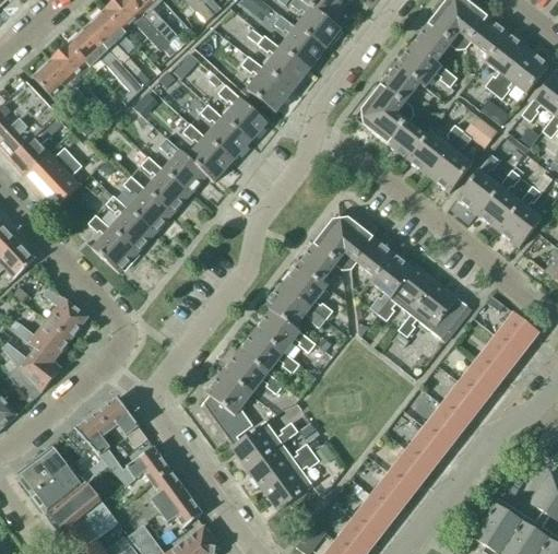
[(161,50),(169,43),(130,0),(114,0),(105,9),(127,33),(137,23),(161,50)]
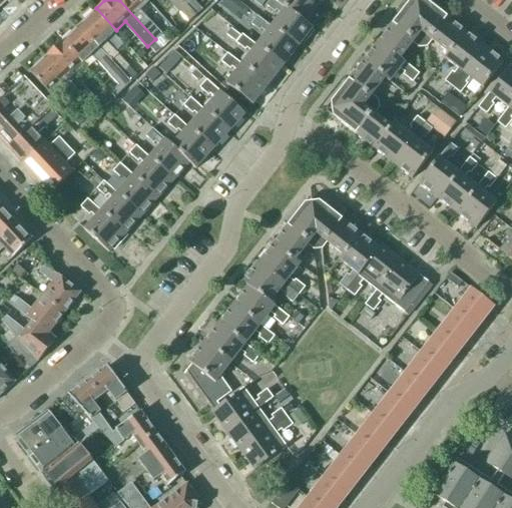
[(119,0),(155,39),(156,38),(155,37),(163,30),(141,6),(148,0),(119,0)]
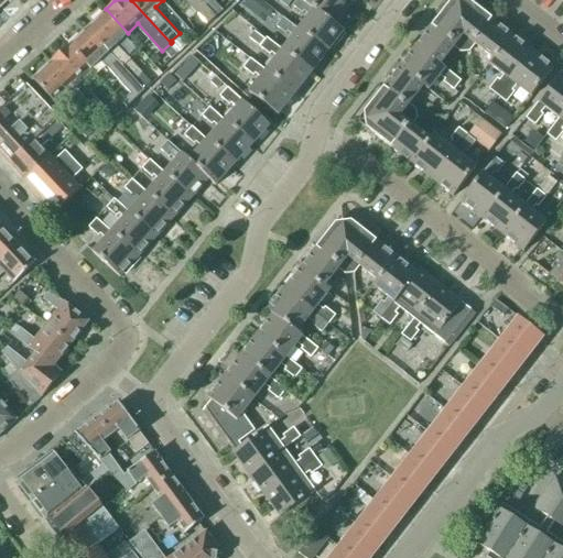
[(206,0),(190,0),(208,20),(217,12),(206,0)]
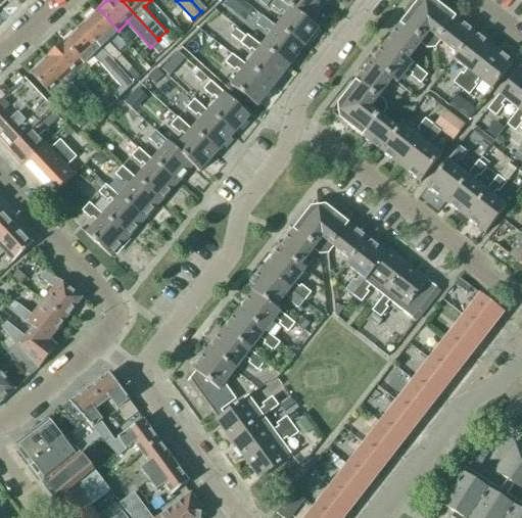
[(229,8),(238,0),(223,0),(222,1),(229,8)]
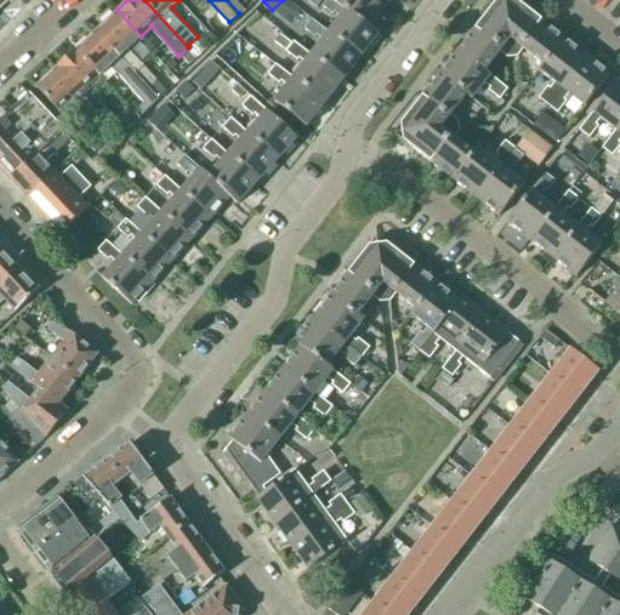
[(370,24),(340,0),(324,0),(323,3),(334,11),(336,9),(342,13),(330,28),(329,29),(362,53),(368,45),(370,47),(382,33),(370,23),(370,24)]
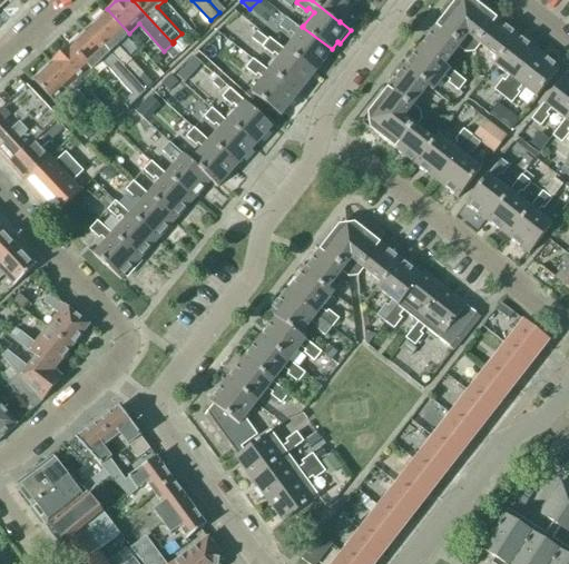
[(356,0),(312,0),(340,22),(340,21),(356,0)]
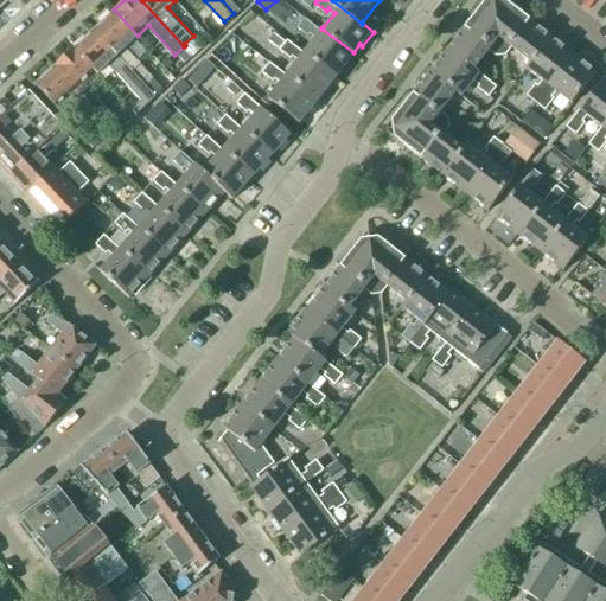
[(497,53),(502,52),(495,0),(484,0),(464,26),(490,48),(497,53)]
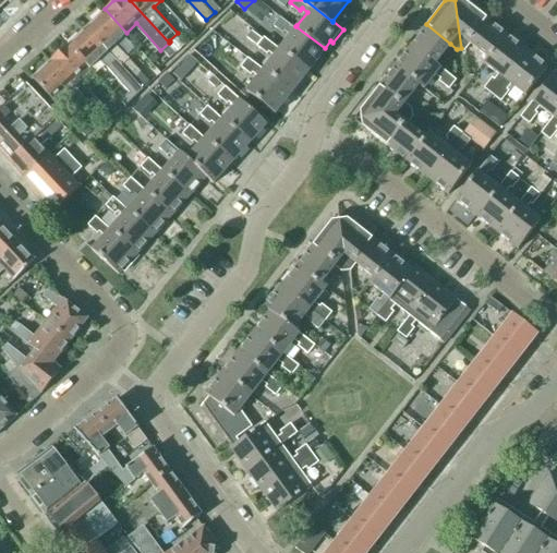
[(465,48),(471,41),(489,17),(467,0),(455,0),(461,48),(465,48)]
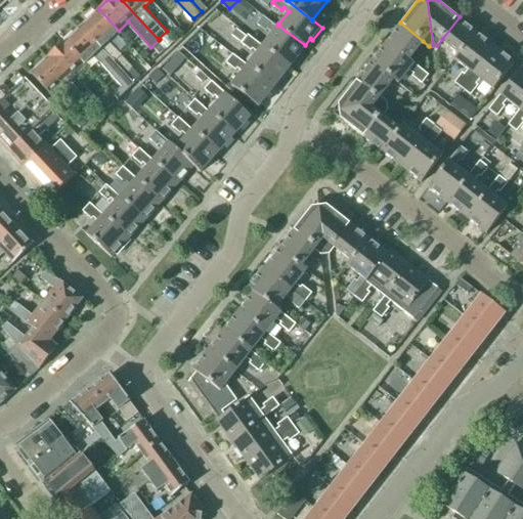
[(110,39),(119,31),(98,8),(82,24),(134,81),(141,74),(122,52),(110,39)]
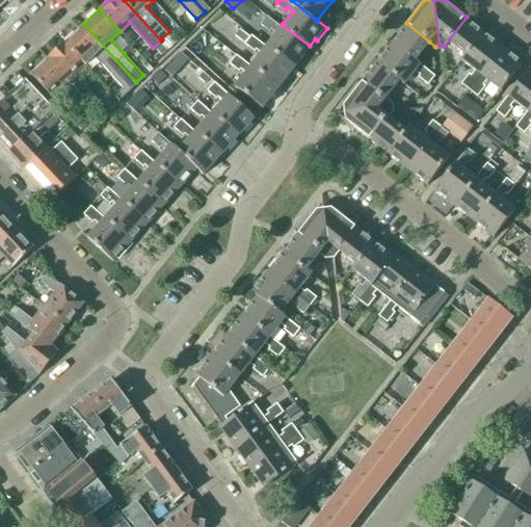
[(282,25),(283,24),(267,12),(261,22),(270,29),(272,27),(277,30),(267,44),(266,45),(294,66),(310,46),(282,25)]
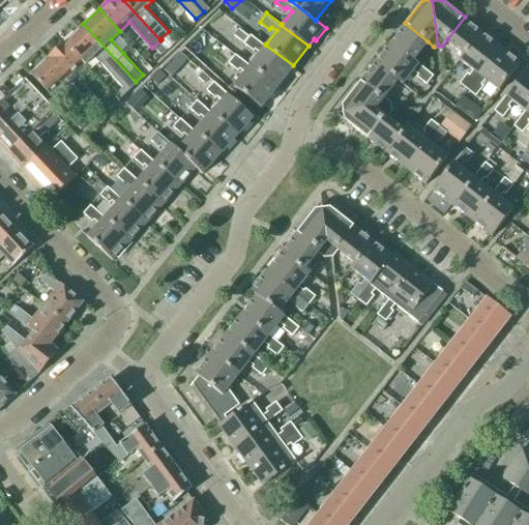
[(464,52),(481,29),(465,17),(447,39),(464,52)]
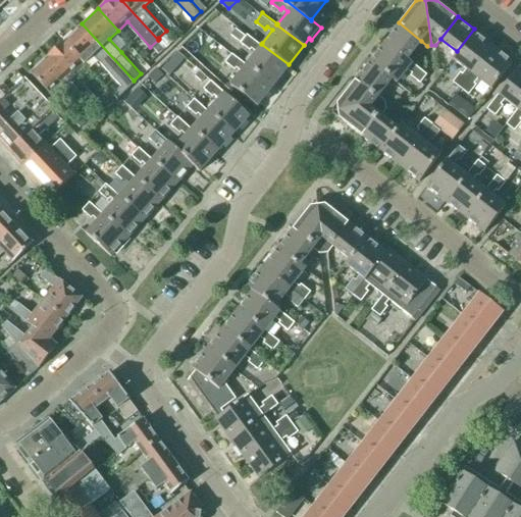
[(408,57),(421,41),(399,22),(386,39),(408,57)]
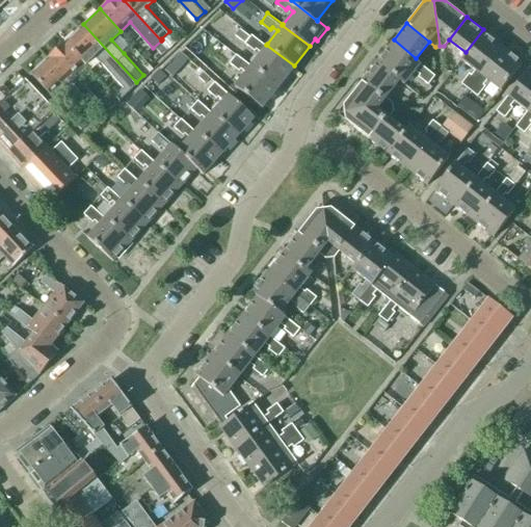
[(121,98),(136,82),(83,24),(65,40),(86,62),(87,62),(95,54),(100,60),(101,59),(124,84),(116,91),(121,98)]
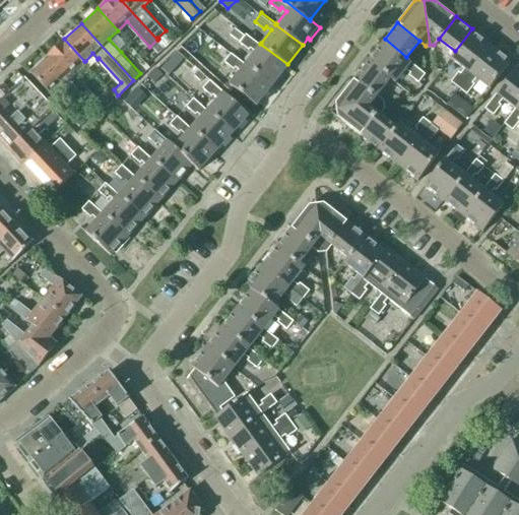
[(260,44),(261,43),(247,31),(246,33),(236,24),(231,31),(241,40),(240,40),(250,48),(251,46),(256,49),(246,62),(272,83),(287,64),(260,44)]
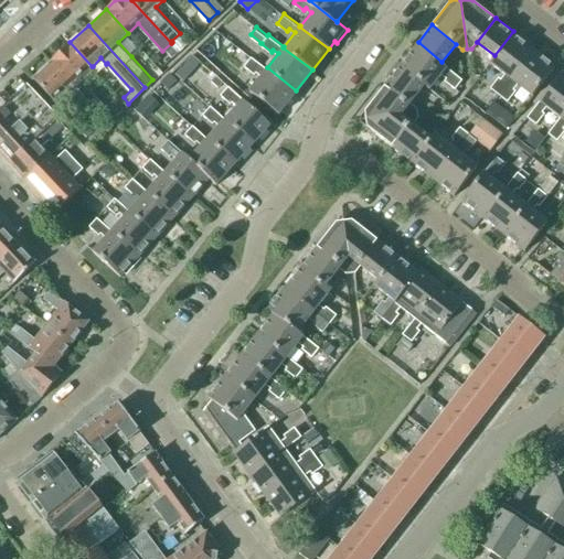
[(499,93),(534,47),(513,31),(495,55),(490,61),(506,72),(501,77),(499,75),(491,86),(499,93)]
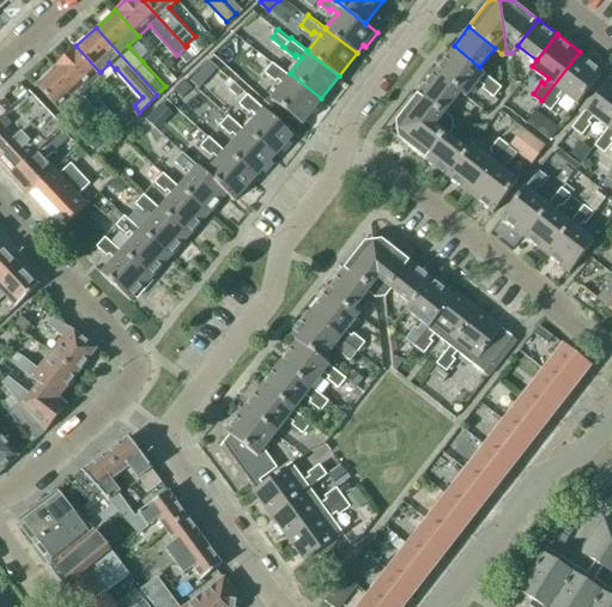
[(195,36),(186,44),(187,46),(194,54),(204,46),(195,36)]
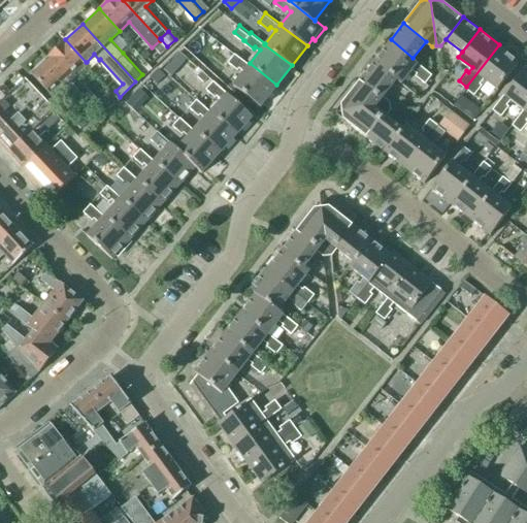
[(88,63),(87,62),(86,62),(65,39),(48,55),(86,96),(87,95),(100,110),(106,104),(77,73),(88,63)]
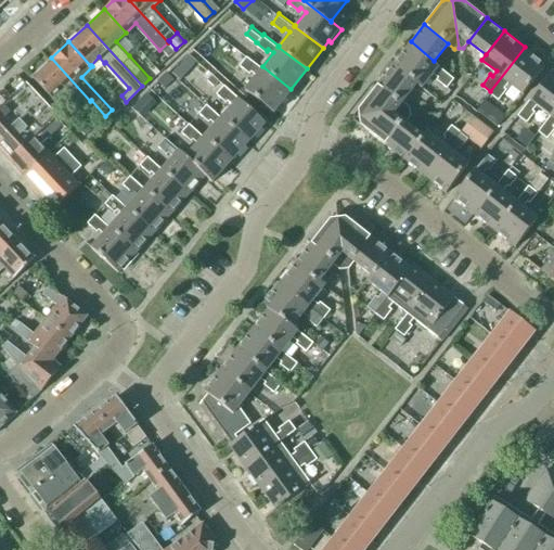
[(454,76),(434,61),(411,41),(394,63),(417,81),(423,86),(434,71),(439,75),(437,77),(448,86),(454,76)]
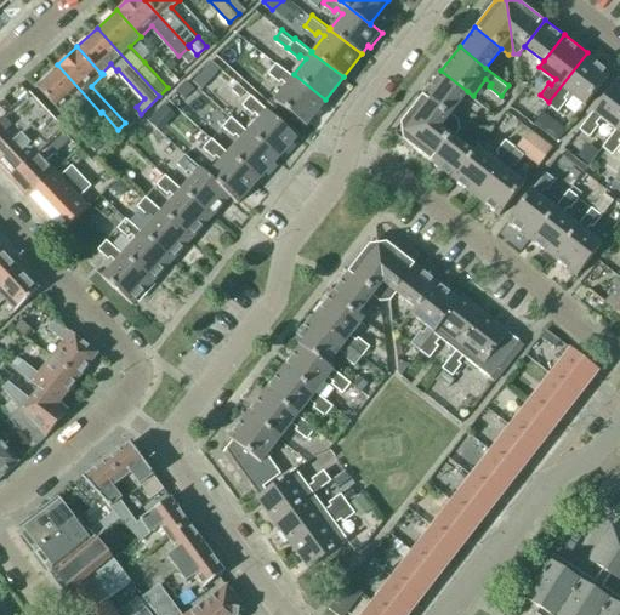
[(587,52),(549,102),(558,109),(567,97),(564,96),(569,90),(586,103),(610,70),(587,52)]
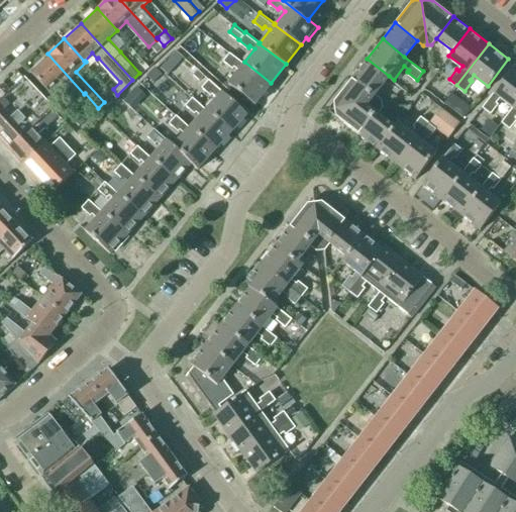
[(271,83),(244,62),(230,50),(223,59),(233,67),(234,65),(239,68),(228,82),(255,103),(271,83)]
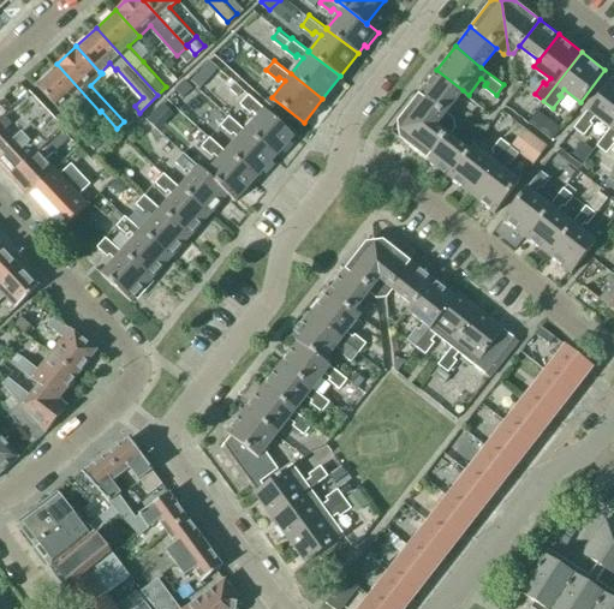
[(95,117),(100,112),(57,64),(36,83),(58,106),(65,112),(77,101),(84,109),(87,107),(95,117)]
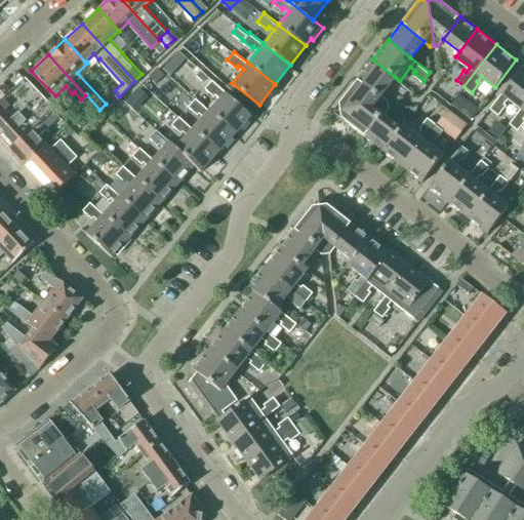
[(170,56),(163,66),(171,73),(178,65),(170,56)]
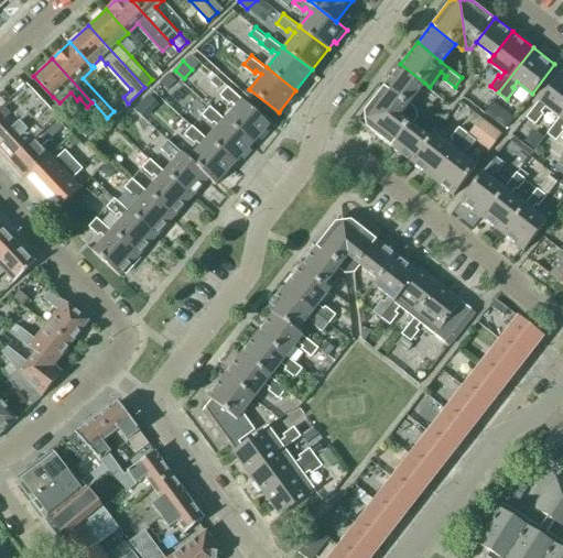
[(410,100),(424,83),(400,64),(387,81),(410,100)]
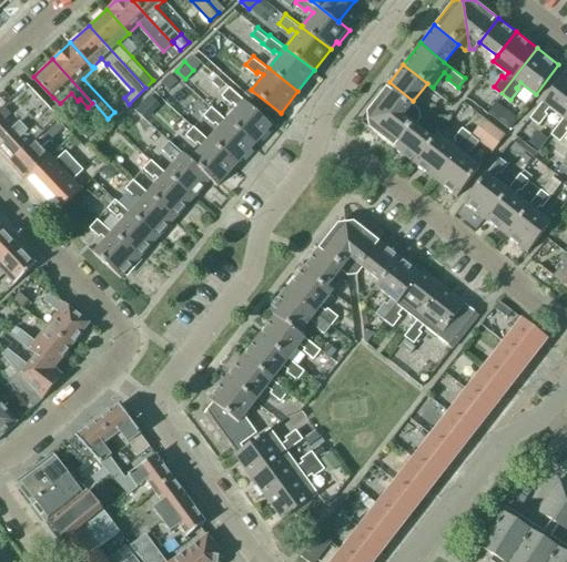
[(171,70),(161,79),(169,88),(179,78),(171,70)]
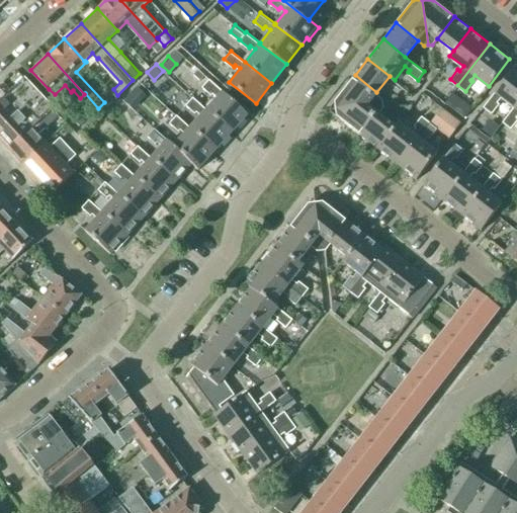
[(514,106),(516,102),(516,64),(484,105),(492,111),(500,102),(498,100),(501,96),(514,106)]
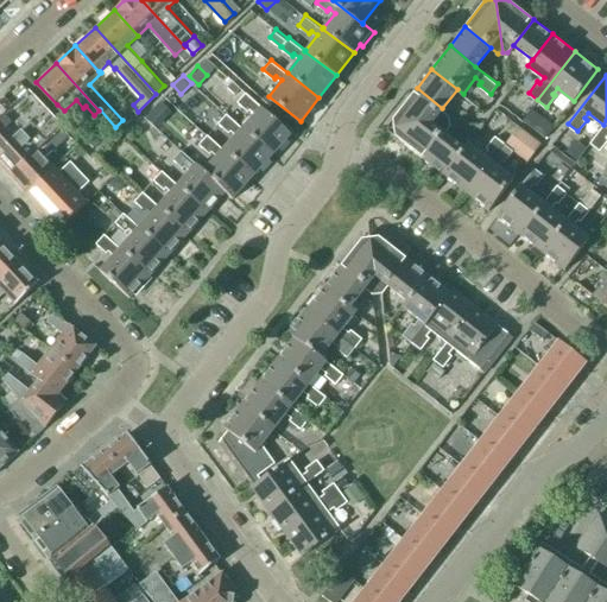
[(449,114),(442,108),(417,88),(389,124),(390,126),(450,119),(449,114)]
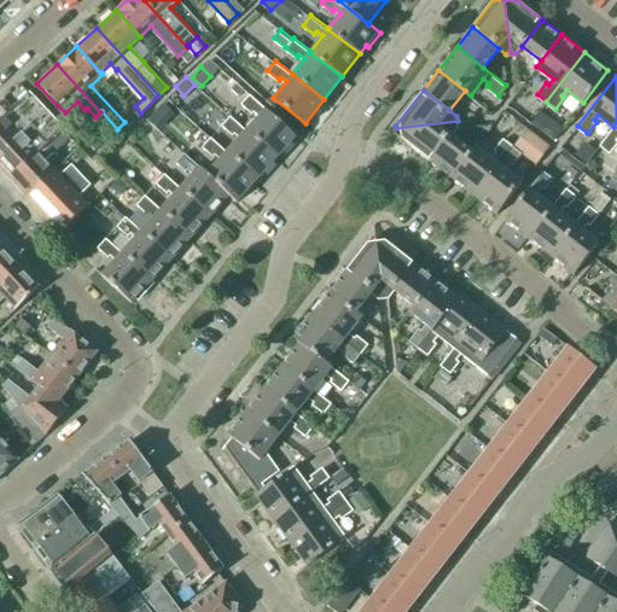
[(0,151),(47,109),(30,91),(0,118),(0,151)]
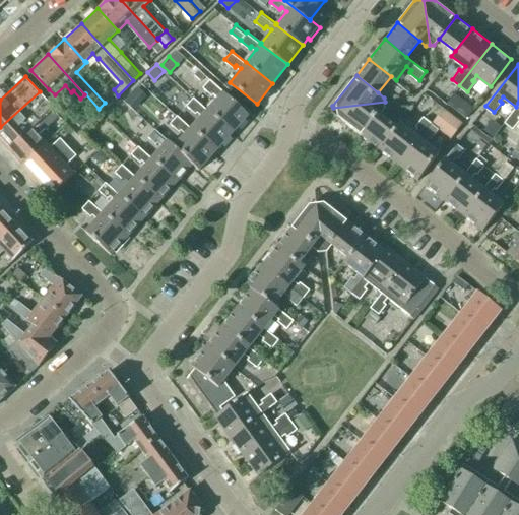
[(207,108),(233,131),(249,113),(210,78),(203,85),(212,93),(214,91),(218,95),(207,108)]
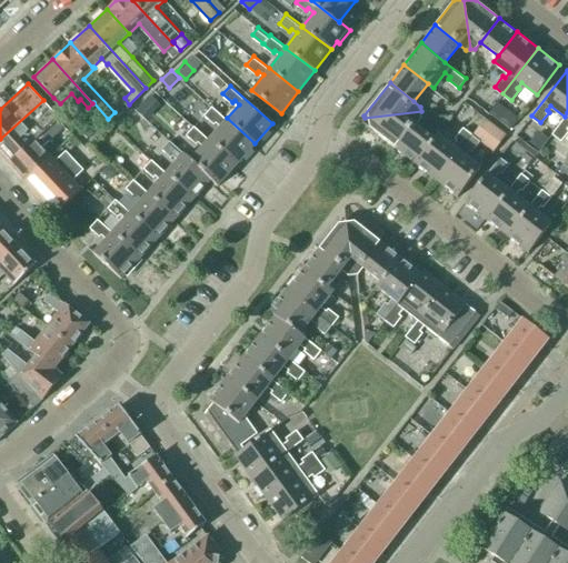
[(506,106),(497,99),(489,110),(500,119),(508,108),(506,106)]
